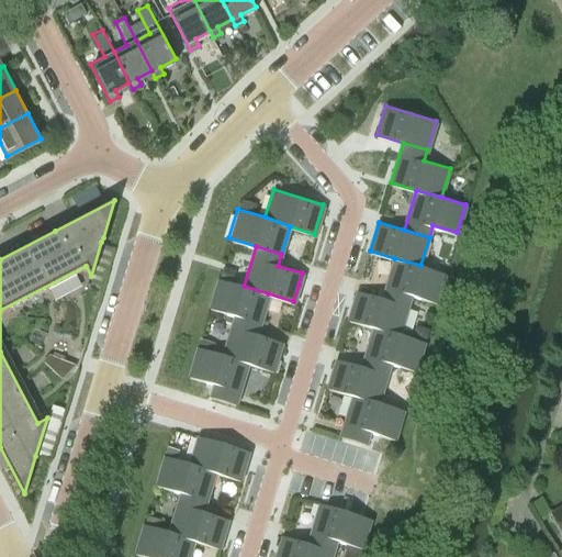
[(394,258),(382,298),(408,305),(413,292),(437,300),(446,273),(420,265),(394,258)]
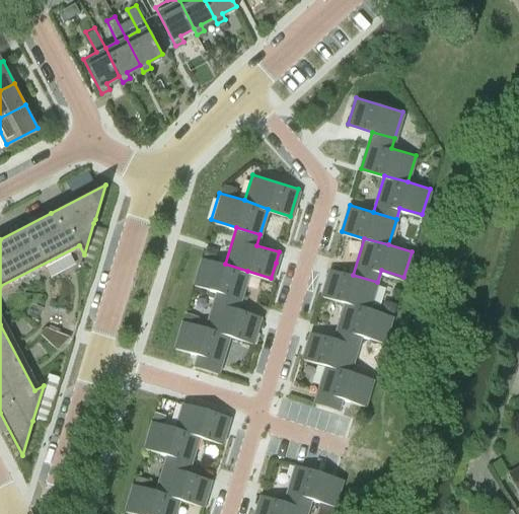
[(240,297),(247,271),(225,264),(201,255),(193,283),(217,290),(240,297)]
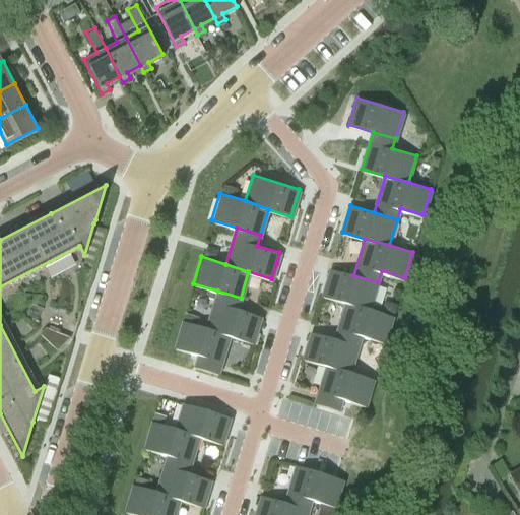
[(323,295),(346,302),(370,308),(378,282),(353,275),(331,268),(323,295)]
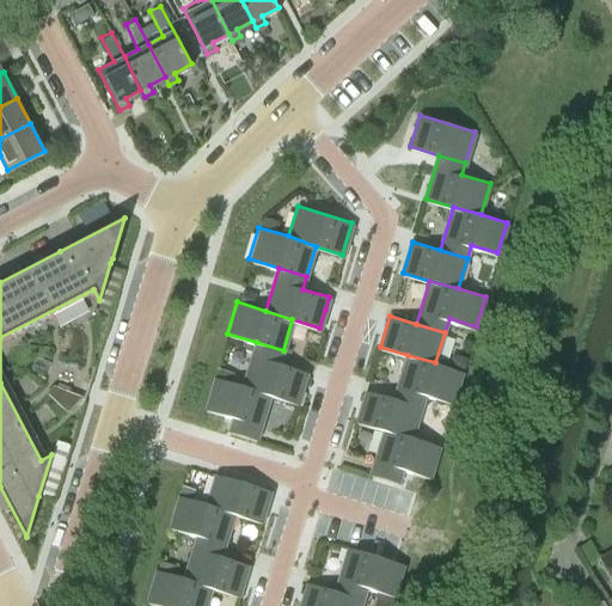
[(256,342),(243,385),(269,393),(297,402),(307,371),(279,362),(283,350),(256,342)]
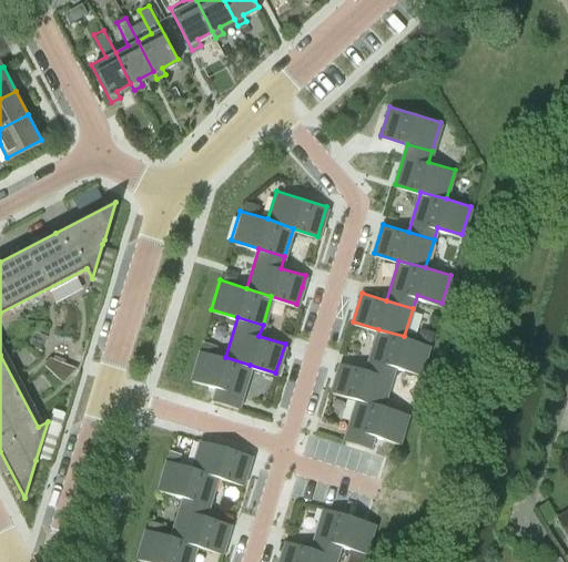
[(378,329),(366,368),(392,377),(396,365),(421,371),(429,344),(404,336),(378,329)]
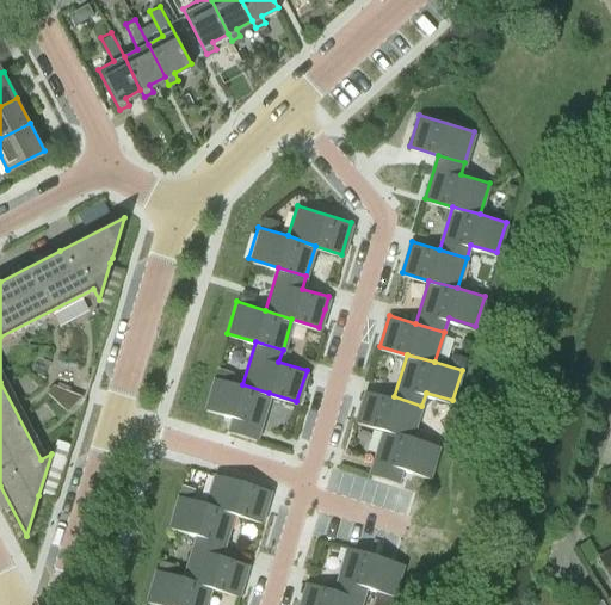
[(260,423),(269,393),(242,384),(214,376),(205,407),(233,415),(228,428),(255,437),(260,423)]
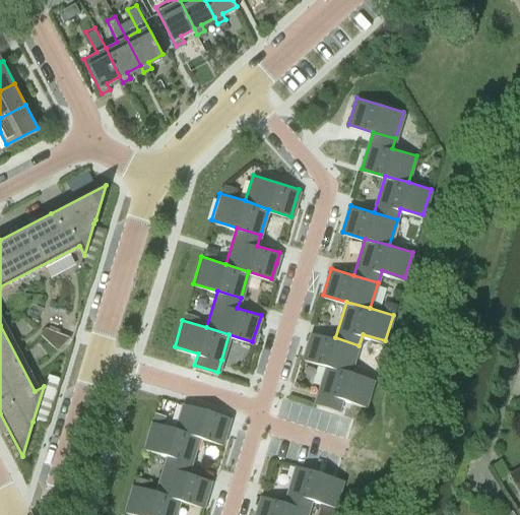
[(43,327),(40,331),(50,341),(57,331),(43,327)]
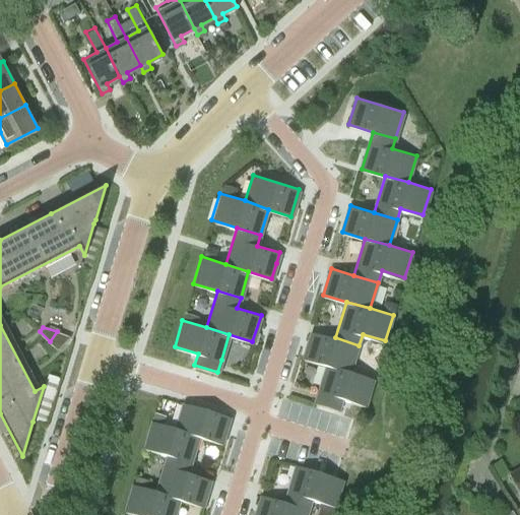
[(350,370),(359,345),(335,337),(311,330),(303,358),(326,364),(350,370)]
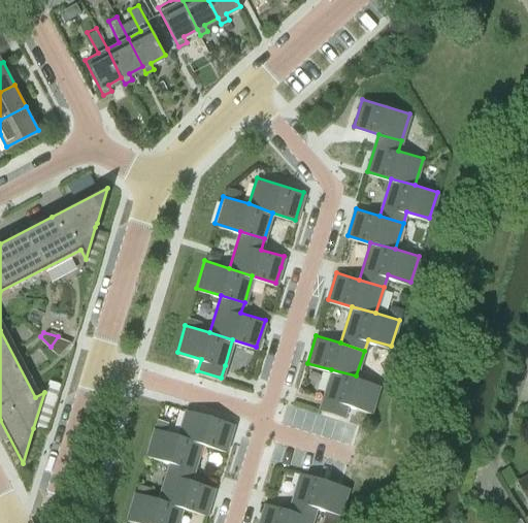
[(380,384),(356,376),(331,369),(329,377),(320,407),(343,416),(347,403),(371,411),(380,384)]
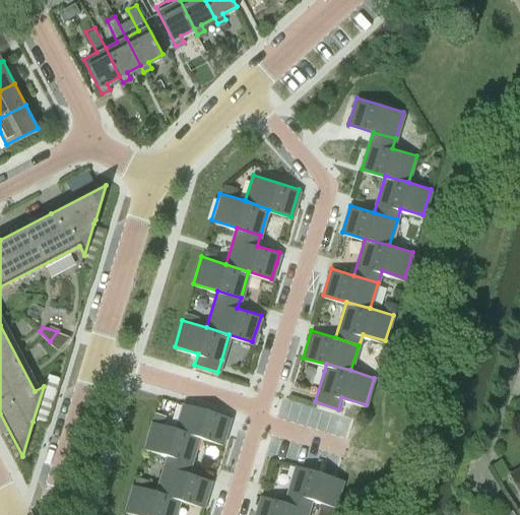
[(48,384),(44,399),(51,401),(56,386),(48,384)]
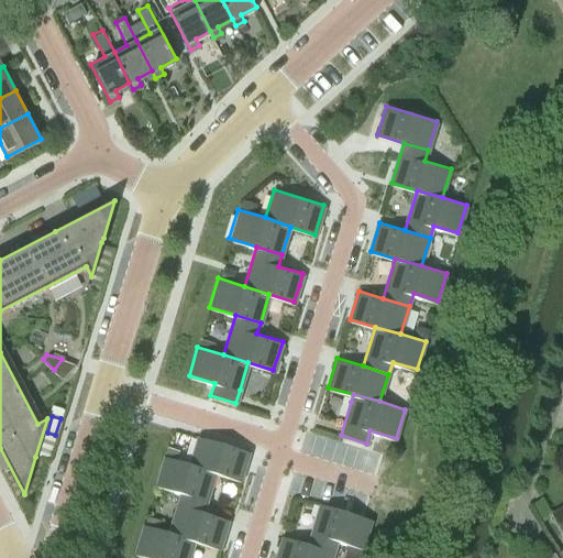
[(190,463),(214,471),(240,479),(245,462),(249,450),(198,435),(190,463)]
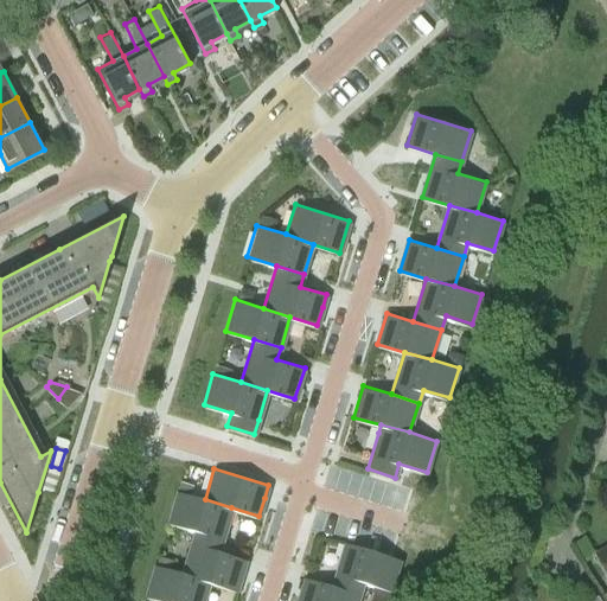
[(180,479),(177,491),(189,494),(192,483),(180,479)]
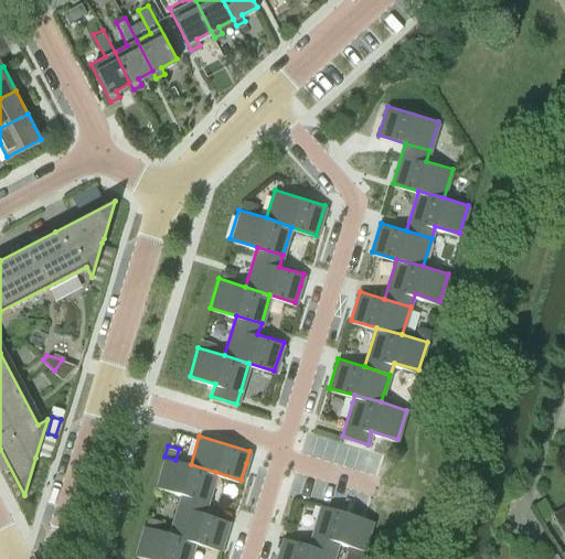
[(203,512),(215,472),(191,464),(176,460),(164,457),(157,484),(182,492),(179,504),(203,512)]
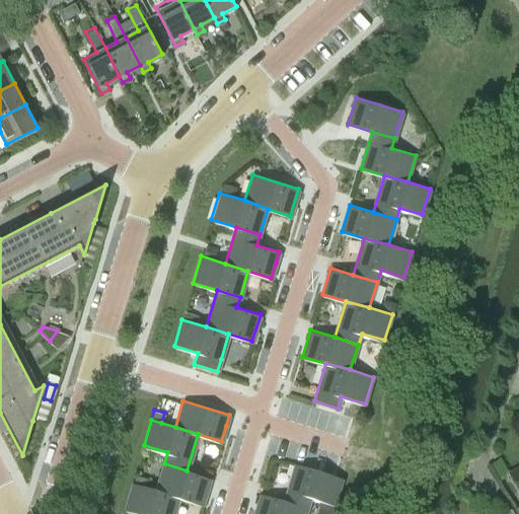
[(210,478),(187,470),(164,463),(156,490),(178,496),(203,503),(210,478)]
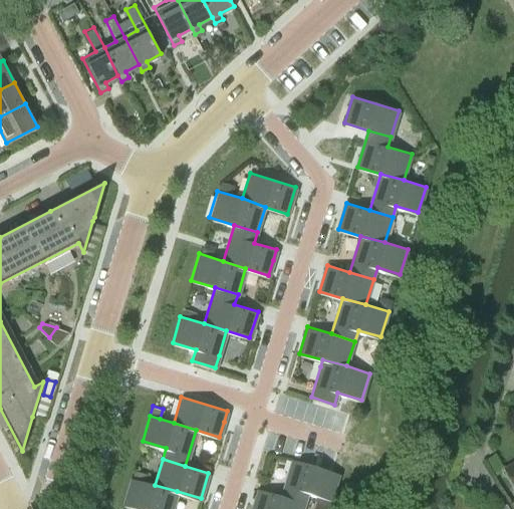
[(284,483),(308,490),(330,497),(337,472),(292,459),(284,483)]
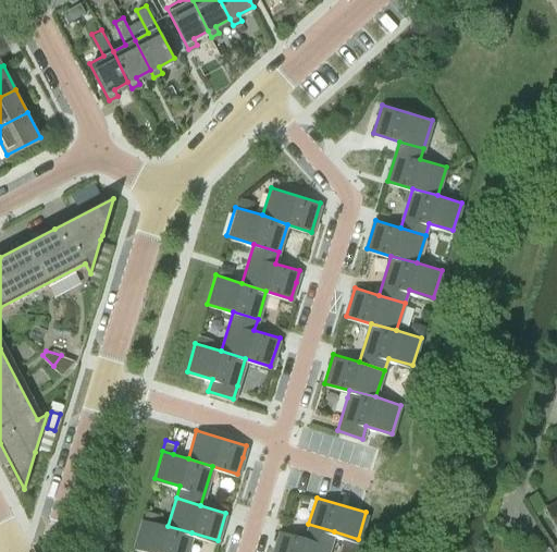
[(185,551),(192,532),(168,526),(141,518),(134,546),(153,551),(185,551)]
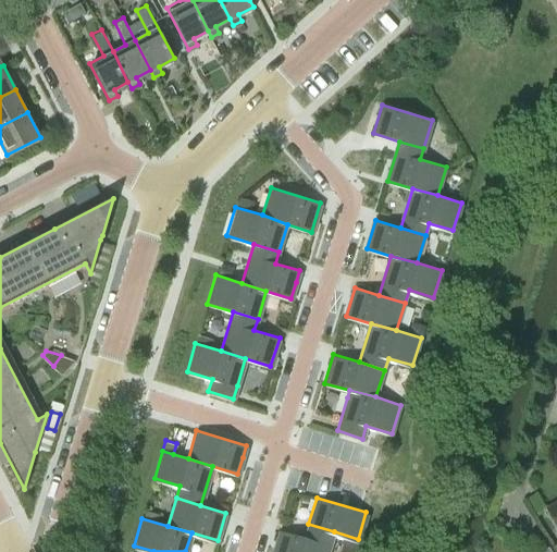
[(327,551),(334,531),(308,524),(305,537),(281,529),(272,551),(327,551)]
